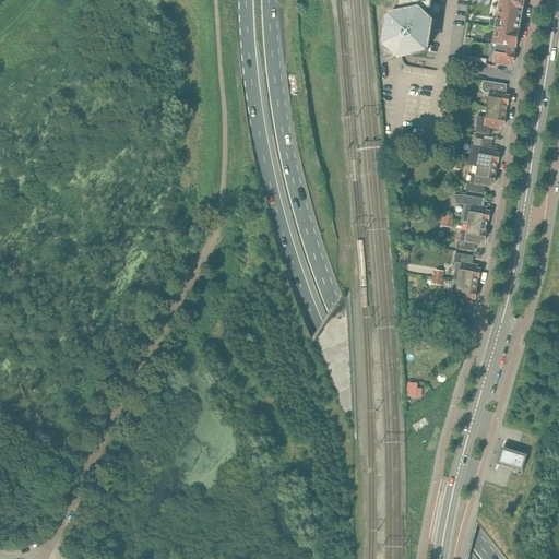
[(399,0),(396,13),(389,15),(383,46),(384,46),(382,60),(396,58),(396,59),(427,52),(431,22),(429,20),(430,9),(431,9),(431,0),(399,0)]
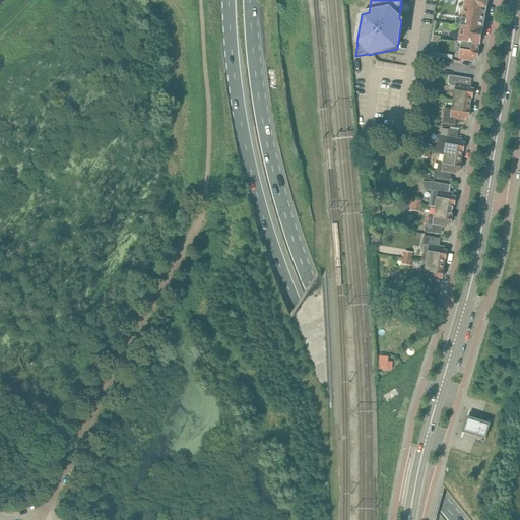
[(456,25),(461,26),(459,42),(462,42),(459,59),(473,61),(474,58),(477,58),(478,50),(477,50),(478,45),(479,45),(485,8),(486,8),(488,0),(465,0),(462,19),(457,18),(456,25)]
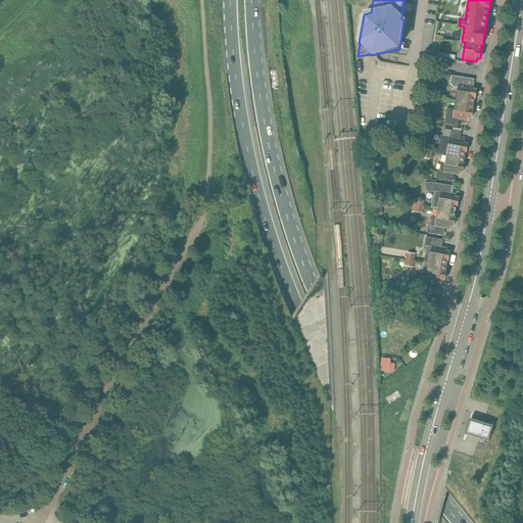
[(452,76),(450,84),(453,86),(459,87),(457,101),(473,103),(474,98),(475,98),(476,90),(473,89),(473,86),(464,85),(465,79),(474,80),(474,79),(465,78),(452,76)]
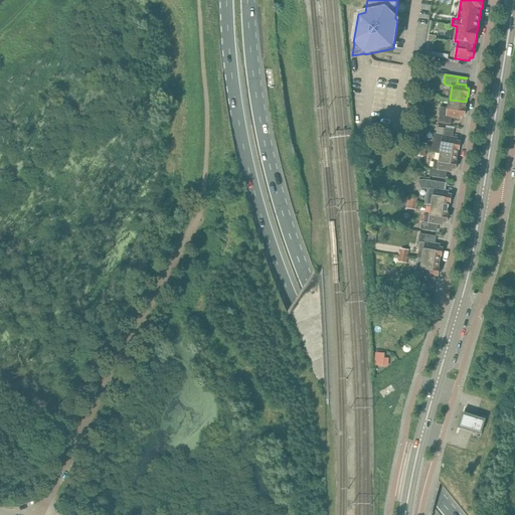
[(441,108),(439,123),(451,125),(453,117),(461,119),(461,116),(464,116),(466,108),(465,108),(466,102),(450,100),(448,109),(441,108)]
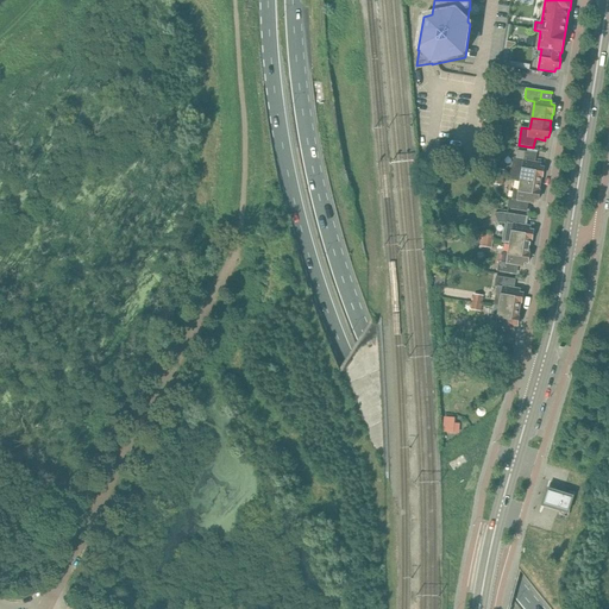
[(514,159),(510,179),(521,181),(540,183),(541,177),(542,177),(544,168),(540,167),(540,163),(535,163),(528,162),(529,152),(525,152),(518,150),(516,159),(514,159)]
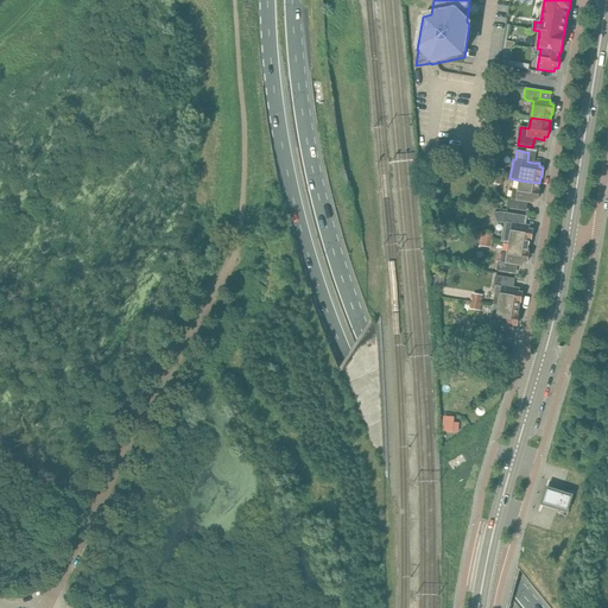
[(508,197),(507,208),(514,209),(517,200),(533,203),(533,200),(538,200),(539,190),(538,190),(539,183),(520,181),(519,191),(512,190),(511,198),(508,197)]
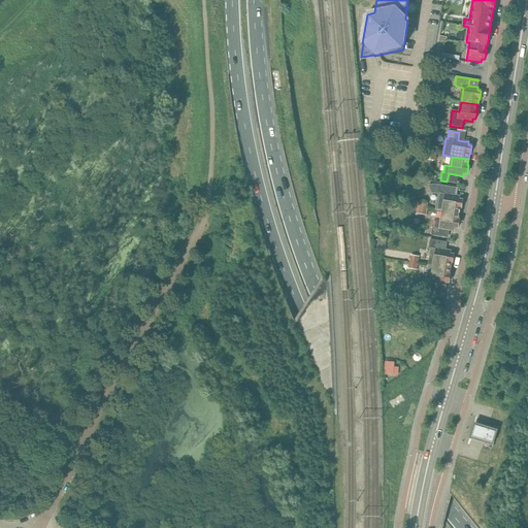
[(432,185),(429,186),(431,193),(438,193),(435,209),(442,211),(459,213),(460,208),(461,208),(462,200),(459,199),(460,196),(457,196),(455,196),(456,188),(439,185),(436,185),(432,185)]
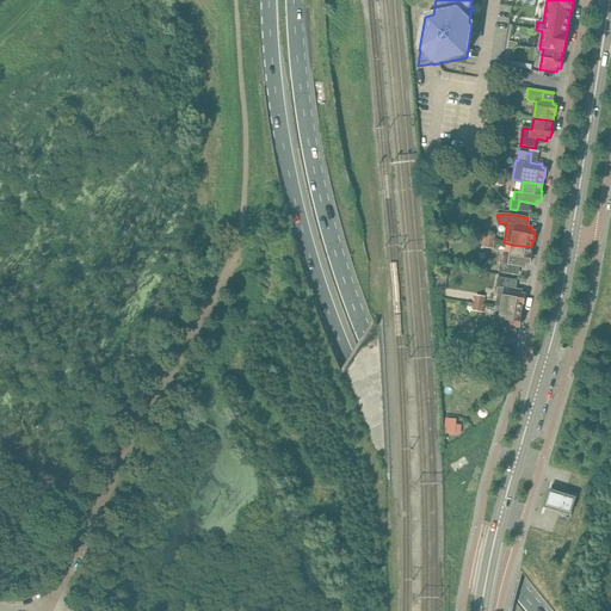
[(476,238),(475,241),(485,242),(483,247),(492,248),(493,241),(485,239),(476,238)]
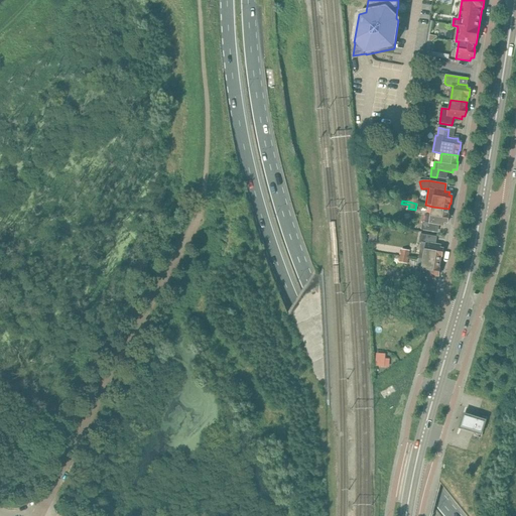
[(422,221),(421,230),(428,231),(429,223),(443,225),(443,223),(447,223),(448,215),(447,215),(448,209),(432,207),(431,215),(426,215),(425,222),(422,221)]
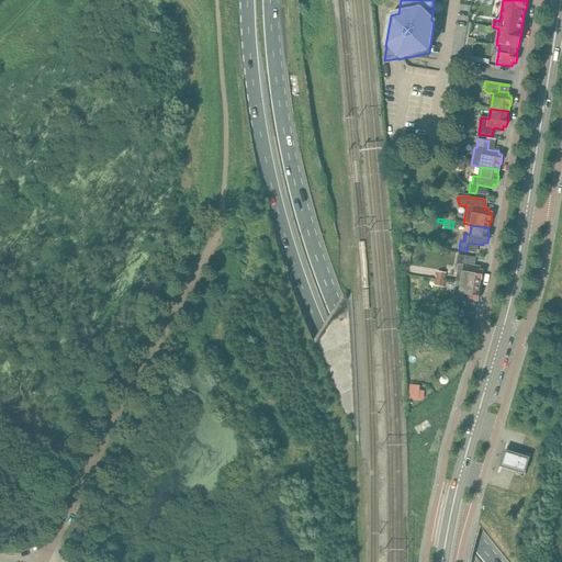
[(403,251),(401,267),(409,268),(412,254),(403,251)]
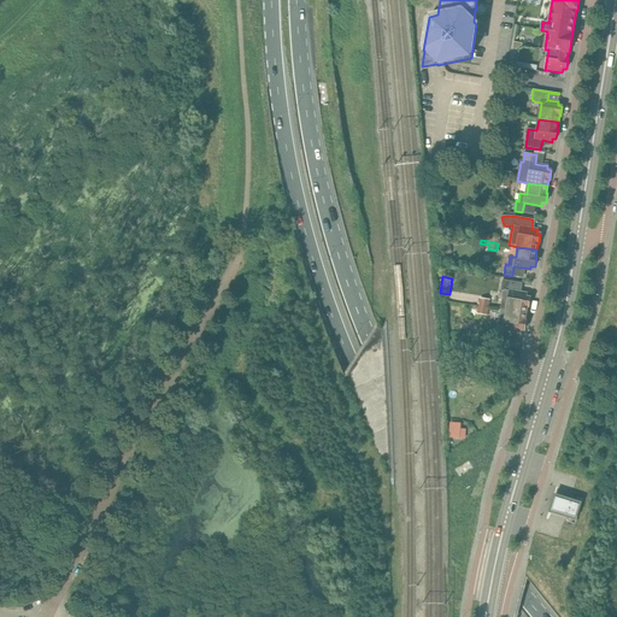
[(503,299),(501,310),(526,313),(527,306),(528,307),(530,298),(526,297),(527,293),(522,292),(510,291),(511,281),(503,280),(501,289),(504,291),(503,299)]
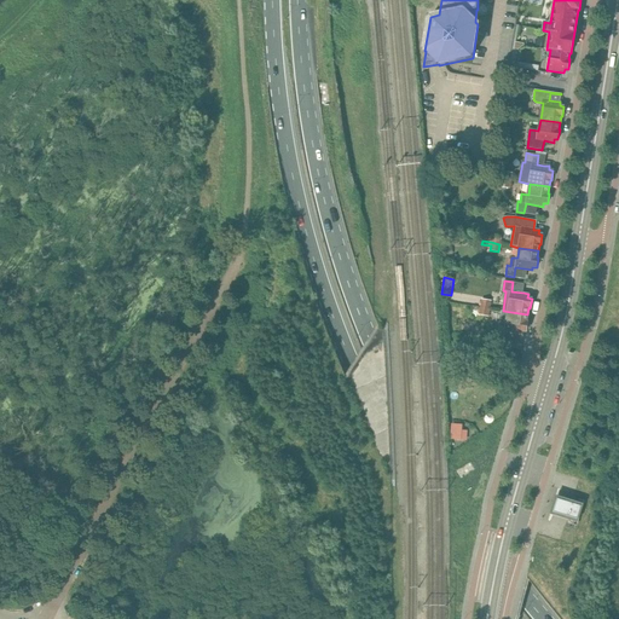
[(497,329),(495,340),(503,341),(504,331),(516,334),(521,334),(522,331),(526,331),(527,322),(526,322),(527,314),(503,311),(501,320),(499,330),(497,329)]
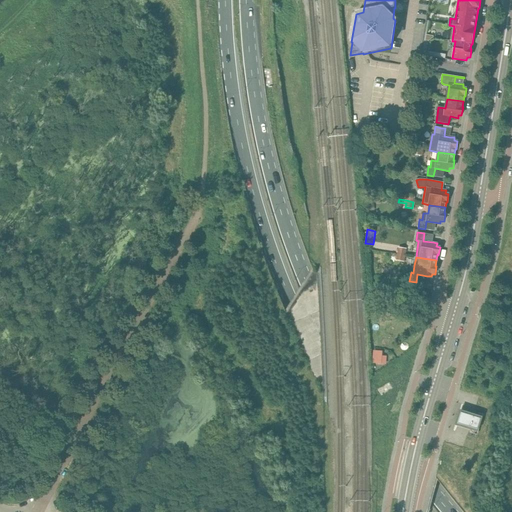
[(455,425),(470,430),(470,432),(477,435),(484,414),(480,413),(475,411),(475,413),(460,409),(455,425)]
